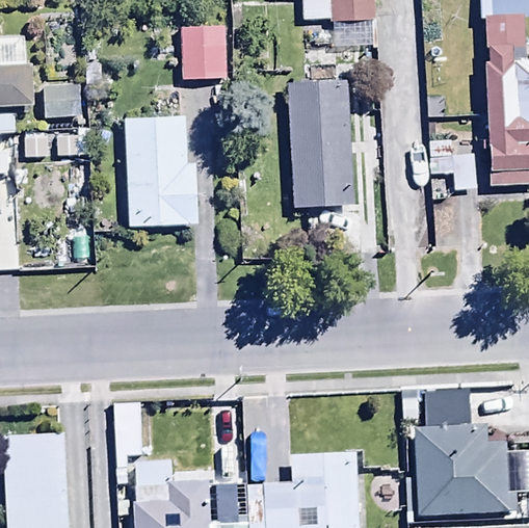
[(301,0),(302,21),(375,20),(374,0),(301,0)]
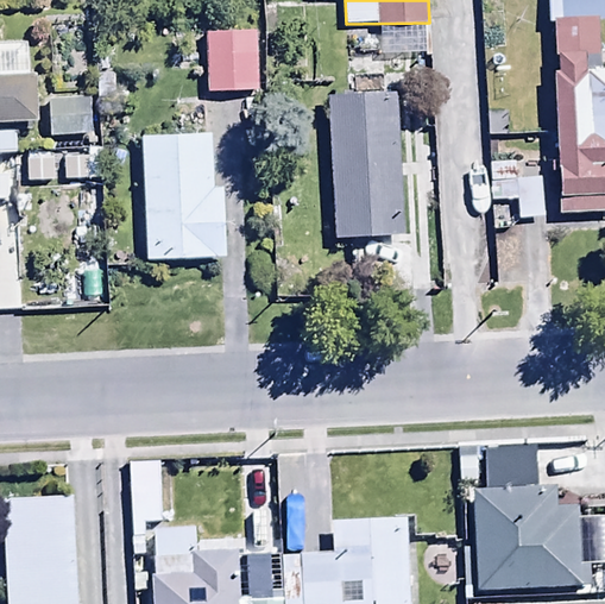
[(558,68),(554,68),(560,212),(604,209),(604,64),(600,65),(598,14),(604,14),(604,0),(549,0),(552,20),(555,19),(558,68)]
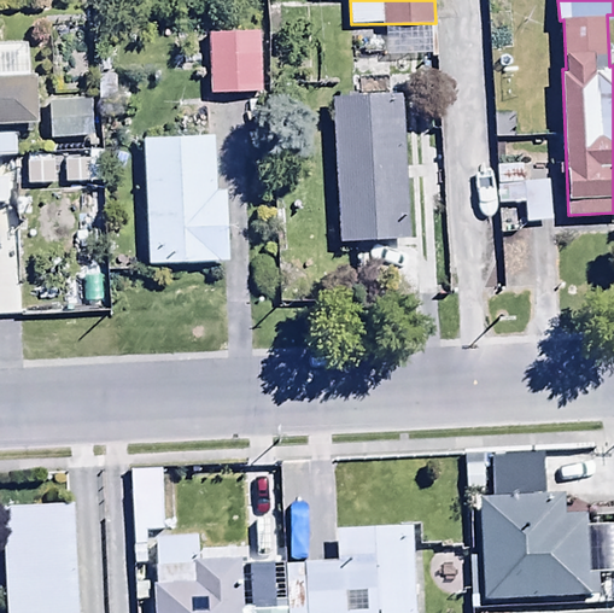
[(262,29),(211,29),(211,92),(261,92),(262,29)]
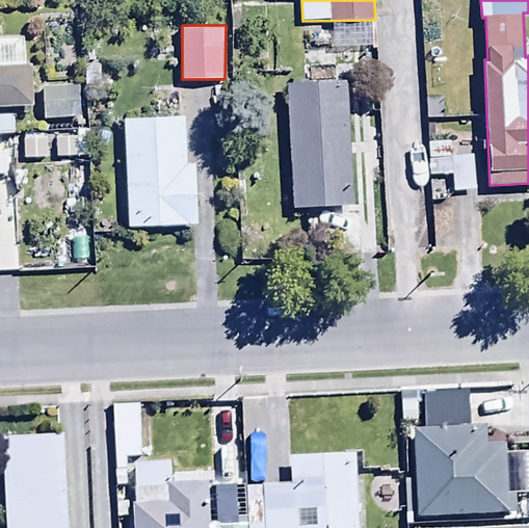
[(0,131),(18,130),(17,110),(0,110),(0,102),(34,101),(32,58),(0,59),(0,131)]
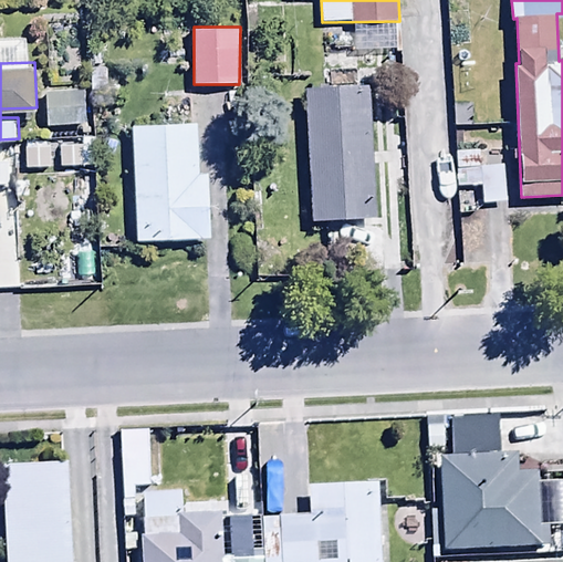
[(373,83),(304,87),(312,220),(381,217),(373,83)]
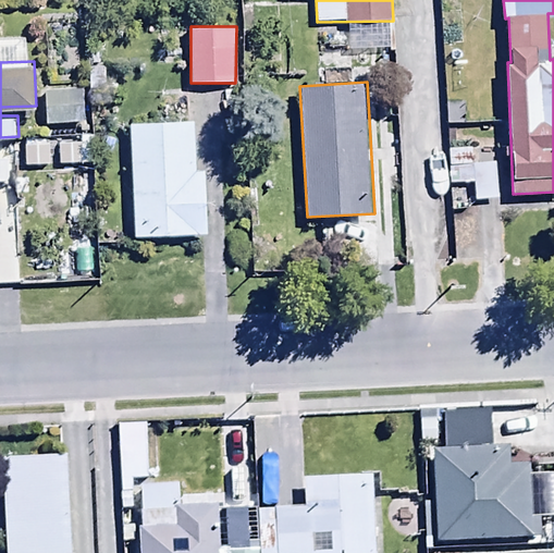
[(86,86),(47,87),(47,123),(86,122),(86,86)]
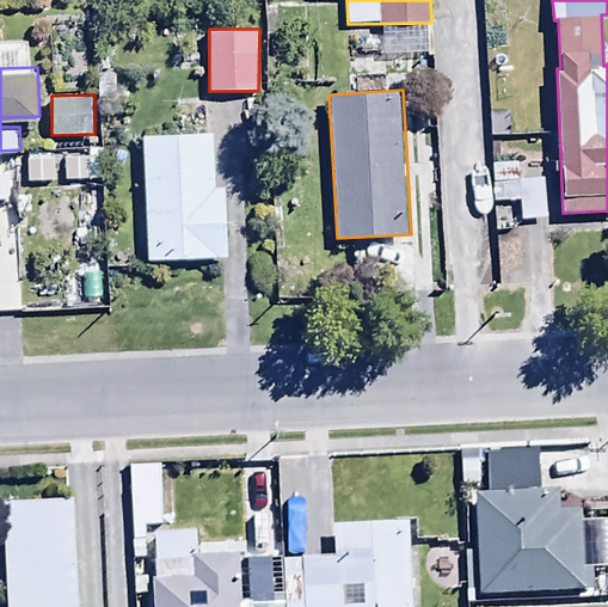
[(215,130),(143,133),(146,261),(228,258),(226,188),(216,188),(215,130)]
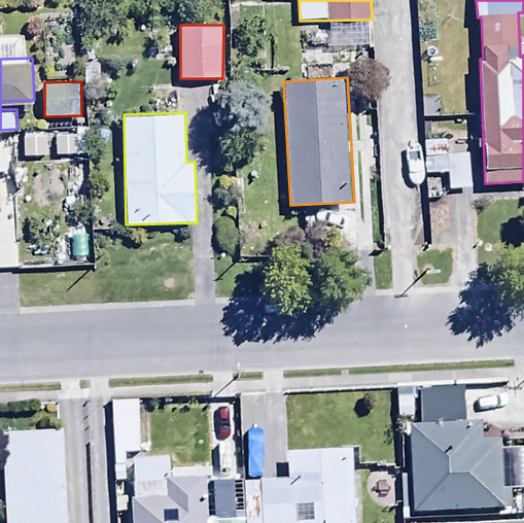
[(448,138),(427,138),(427,170),(449,170),(449,187),(474,187),(474,150),(448,151),(448,138)]
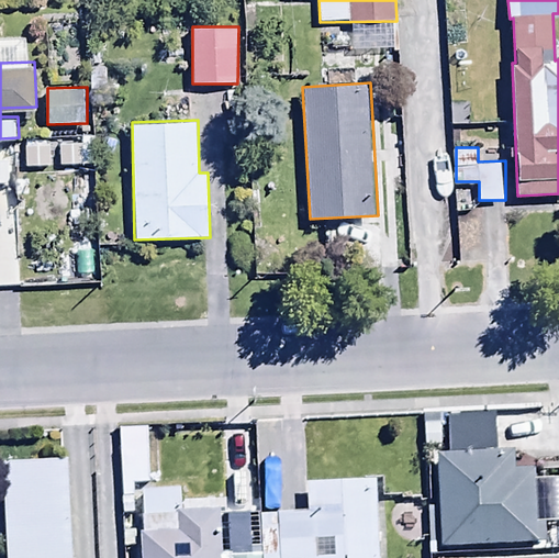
[(514,450),(437,454),(442,546),(539,543),(537,467),(515,468),(514,450)]
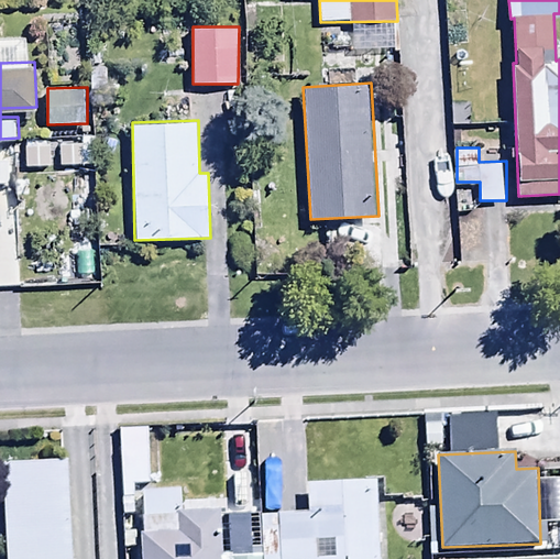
[(75,558),(72,460),(3,462),(7,558),(75,558)]
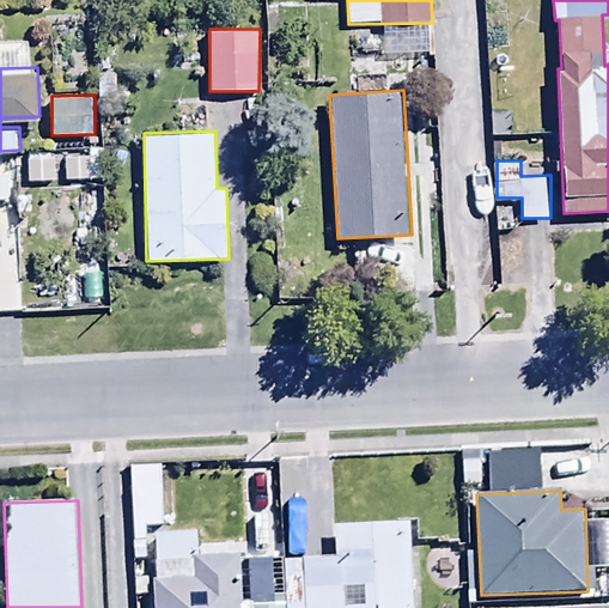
[(287,603),(286,607),(414,607),(412,521),(334,523),(335,555),(285,558),(287,603)]
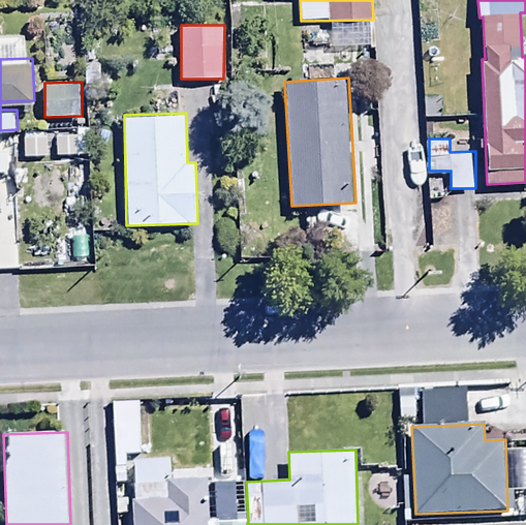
[(247,524),(248,521),(217,522),(216,524),(209,524),(209,479),(172,480),(171,457),(132,458),(134,524),(247,524)]
